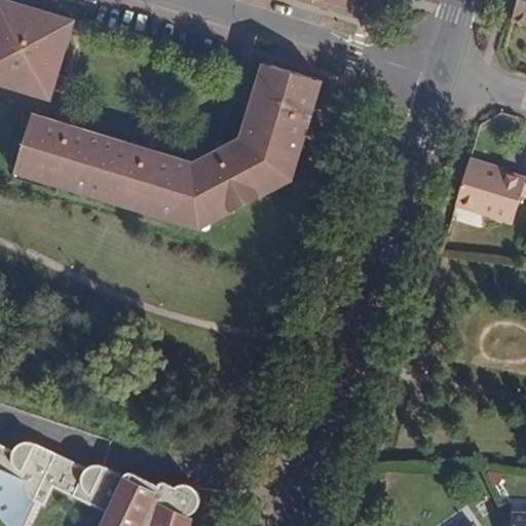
[(0,0),(0,78),(47,94),(71,22),(0,0)]
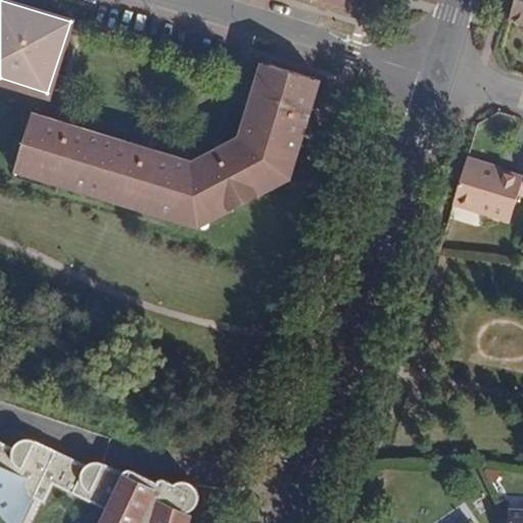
[(522,0),(515,0),(510,19),(522,22),(522,0)]
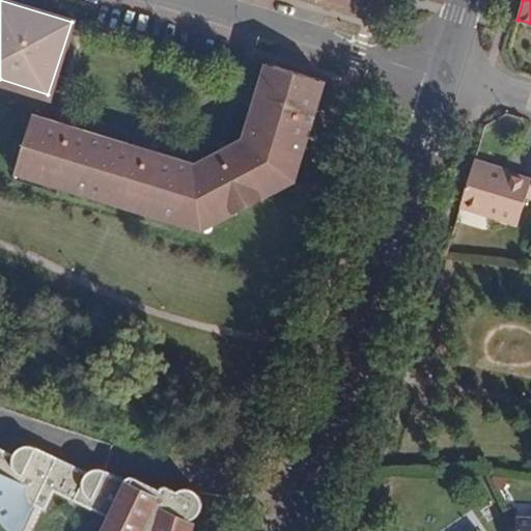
[(273,65),(262,62),(254,90),(264,92),(273,65)]
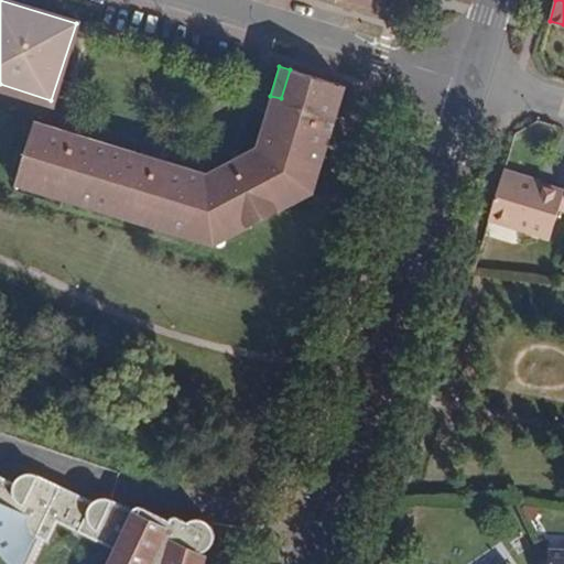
[(46,185),(44,194),(62,198),(65,192),(119,208),(120,216),(122,217),(154,229),(156,220),(208,236),(241,219),(246,226),(278,209),(273,202),(304,187),(311,161),(321,163),(344,86),(290,69),(281,98),(270,96),(266,114),(275,116),(266,145),(264,148),(264,151),(251,159),(256,167),(227,183),(223,175),(206,183),(202,183),(204,173),(173,164),(171,173),(137,162),(140,154),(80,137),(77,143),(63,139),(65,132),(33,122),(17,175),(46,185)]
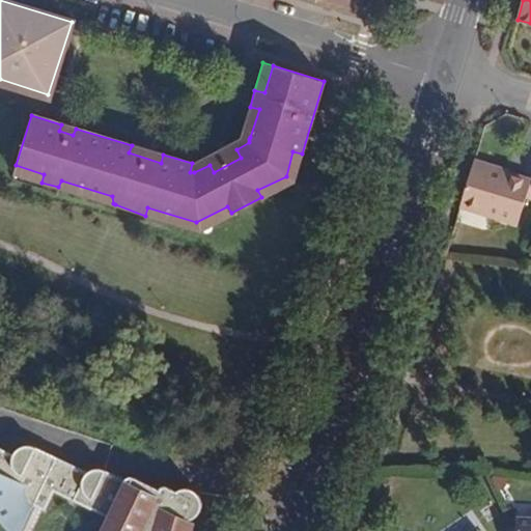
[(242,135),(250,137),(259,109),(250,107),(242,135)]
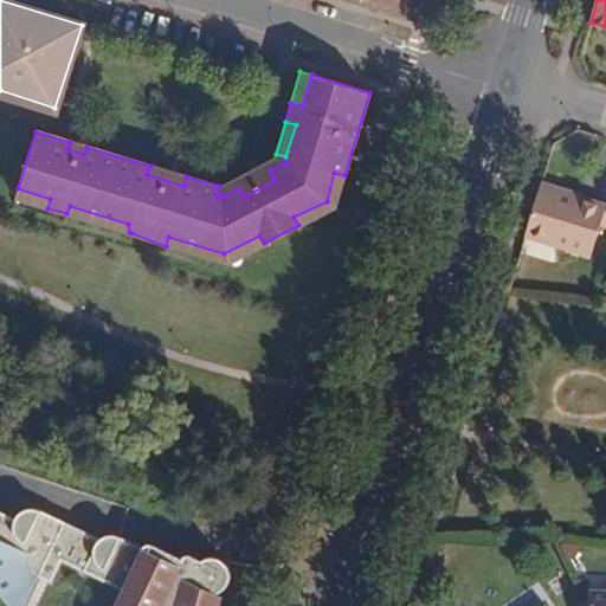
[(86,147),(70,142),(68,149),(83,154),(86,147)]
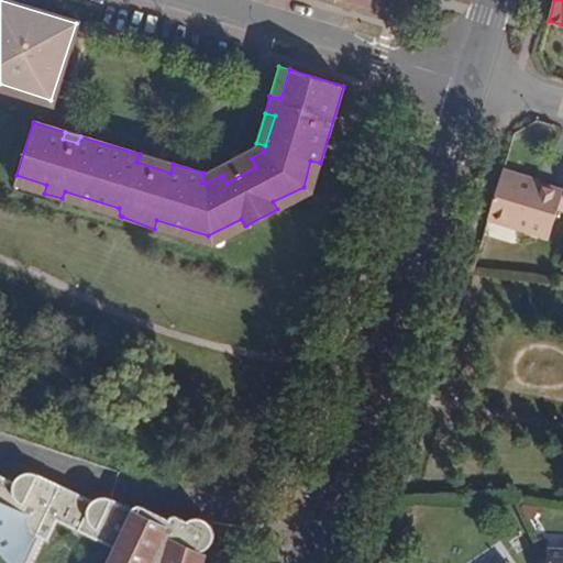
[(170,173),(173,164),(140,154),(136,162),(170,173)]
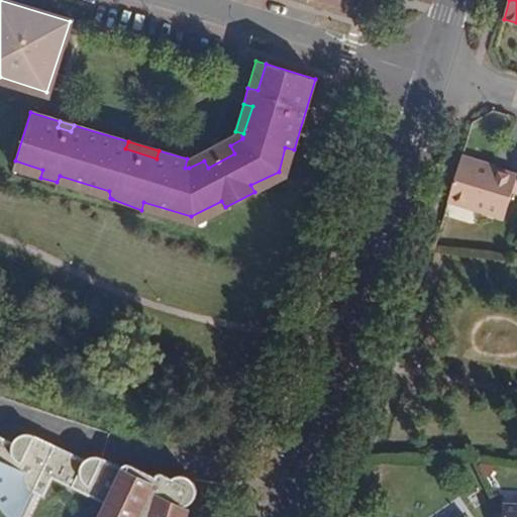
[(230,145),(204,161),(208,168),(234,153),(230,145)]
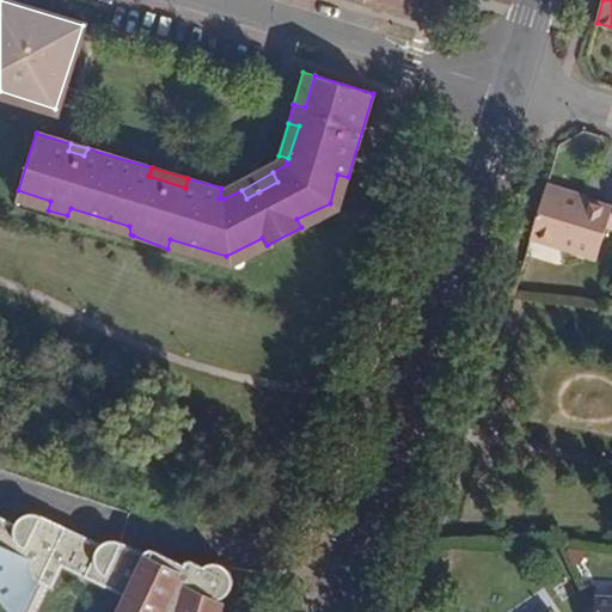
[(582,202),(583,199),(583,194),(548,184),(545,191),(582,202)]
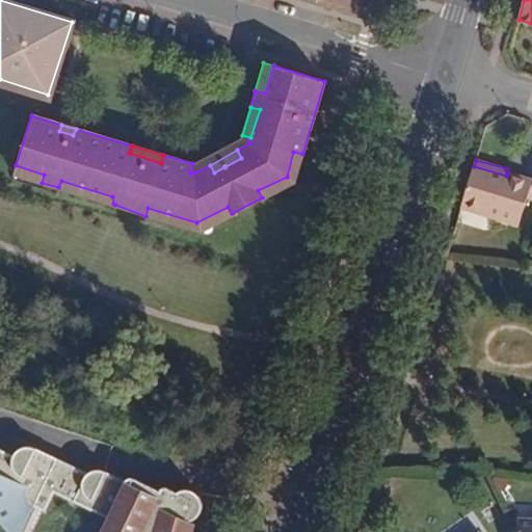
[(474,166),(461,208),(519,224),(531,183),(531,180),(507,173),(506,176),(474,166)]
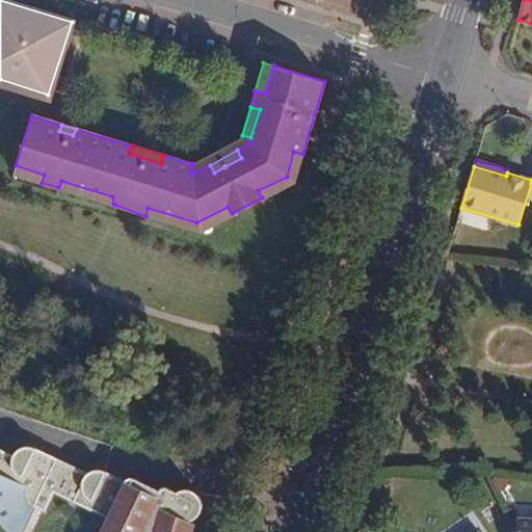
[(0,521),(5,528),(10,531),(22,531),(35,507),(46,511),(55,491),(107,519),(100,531),(192,531),(195,525),(195,520),(201,514),(204,506),(202,498),(195,491),(188,489),(179,490),(174,488),(168,487),(160,490),(144,482),(133,478),(125,479),(114,473),(102,471),(94,471),(87,473),(43,451),(37,448),(30,448),(24,448),(18,450),(15,455),(0,449),(0,521)]
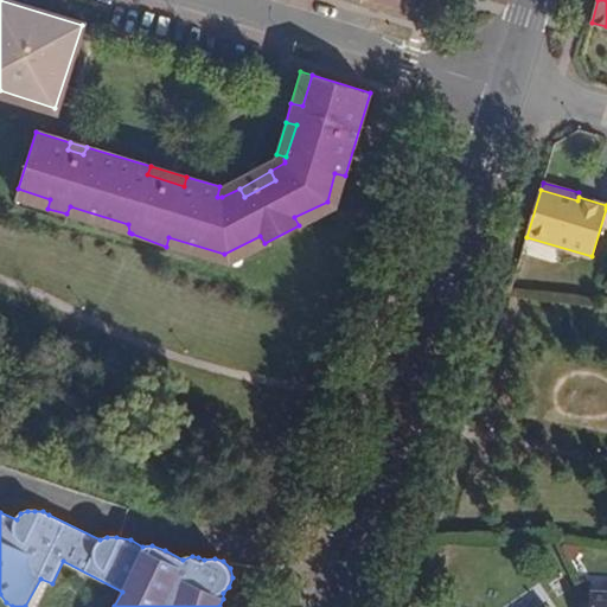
[(40,579),(25,606),(40,606),(52,583),(40,579)]
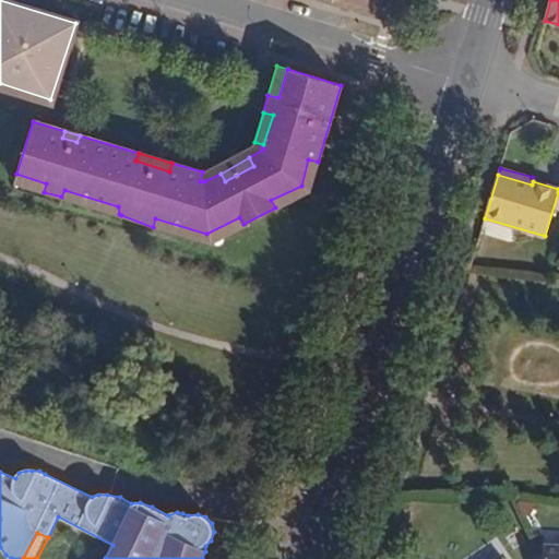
[(544,545),(543,558),(558,558),(558,542),(543,543),(544,545)]
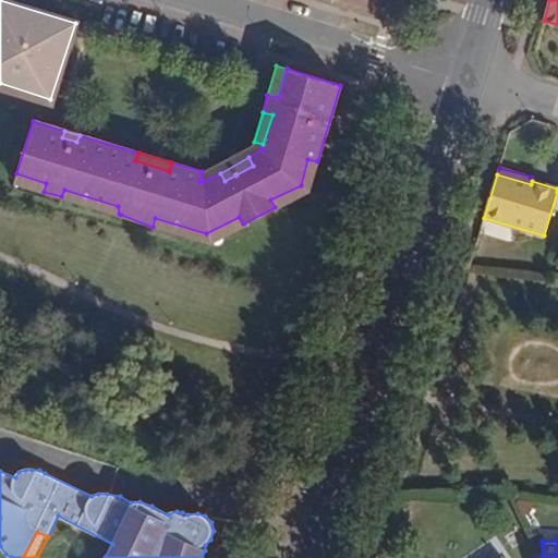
All buildings are outlined.
